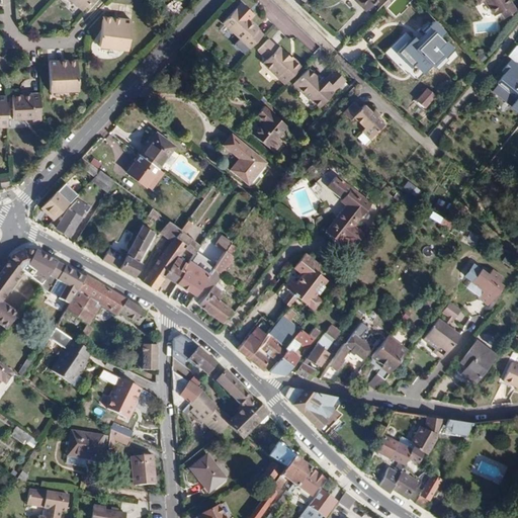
[(69,0),(81,11),(90,0),(69,0)]
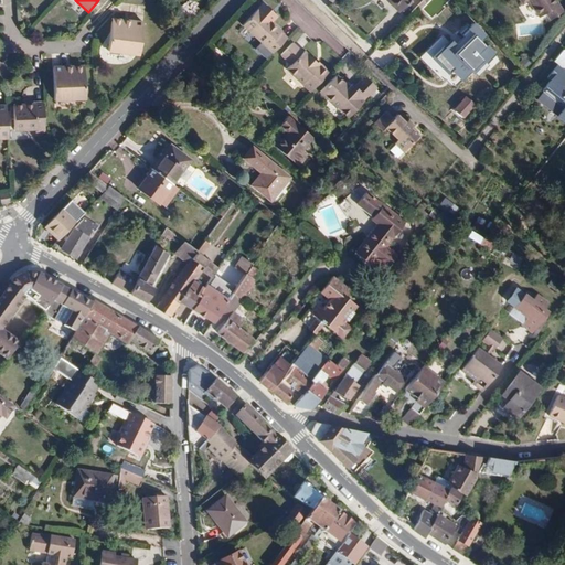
[(385,0),(400,13),(412,0),(385,0)]
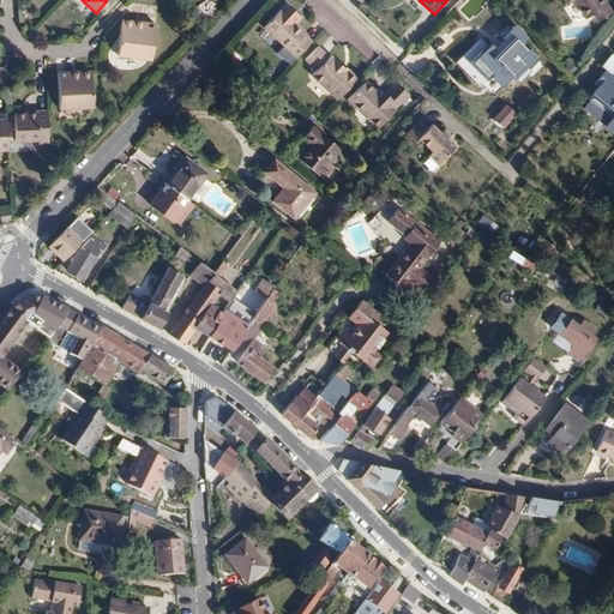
[(612,13),(602,0),(564,0),(567,4),(572,0),(584,18),(593,13),(597,22),(612,13)]
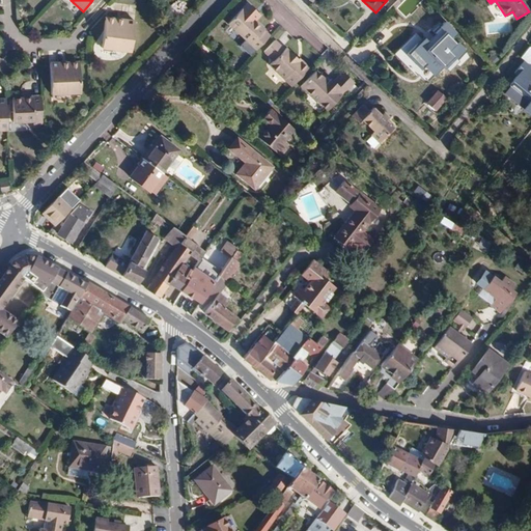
[(248,49),(253,53),(270,36),(263,31),(264,30),(241,9),(227,25),(250,46),(248,49)]
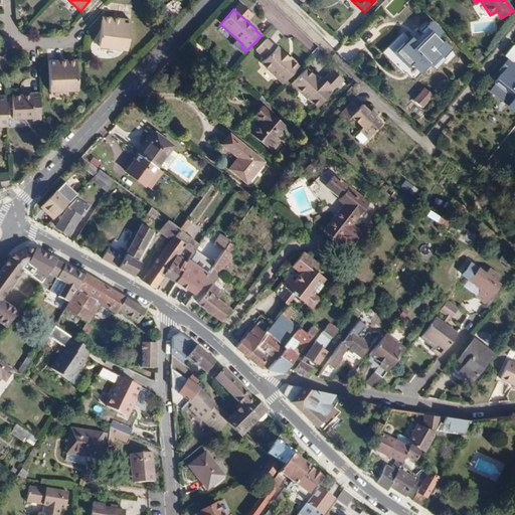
[(103,15),(101,33),(99,47),(102,47),(125,50),(129,18),(103,15)]
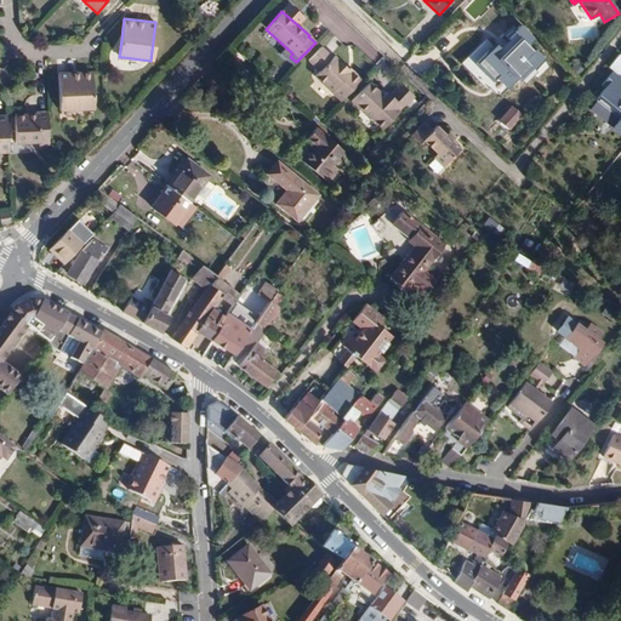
[(528,68),(531,72),(542,61),(528,46),(534,40),(519,26),(507,38),(512,44),(503,51),(496,44),(483,57),(499,73),(496,75),(508,87),(519,77),(528,68)]
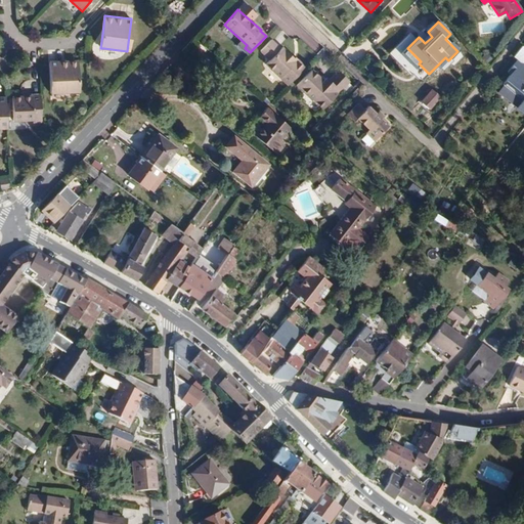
[(265,64),(287,84),(304,66),(296,58),(295,60),(288,54),(280,47),(279,48),(269,40),(260,51),(269,59),(265,64)]
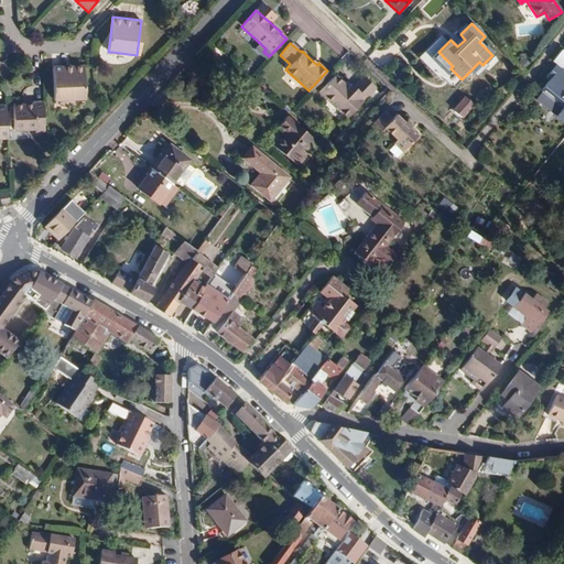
[(563,53),(560,50),(552,61),(556,64),(545,78),(548,79),(540,89),(562,107),(555,116),(563,122),(563,88),(560,85),(563,79),(563,53)]
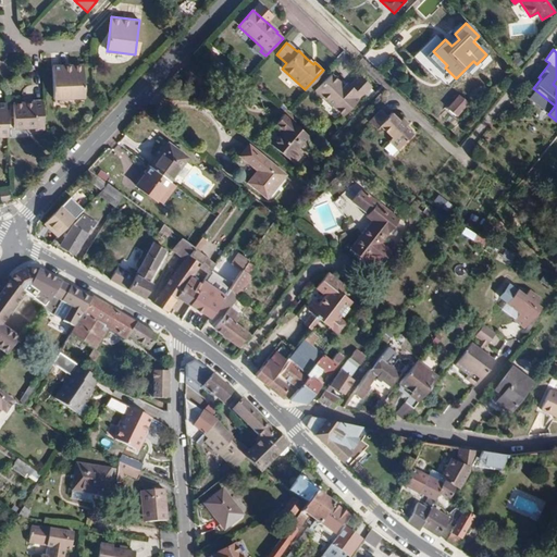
[(473,61),(466,69),(469,72),(477,64),(473,61)]
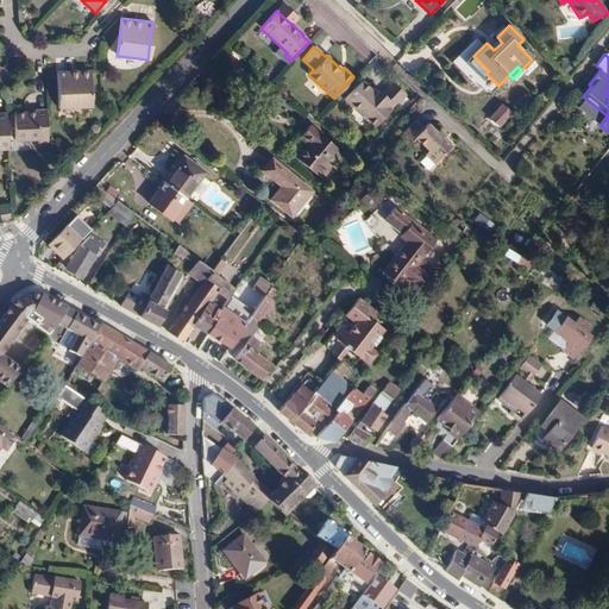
[(73,71),(57,71),(58,108),(92,107),(90,74),(90,70),(73,71)]
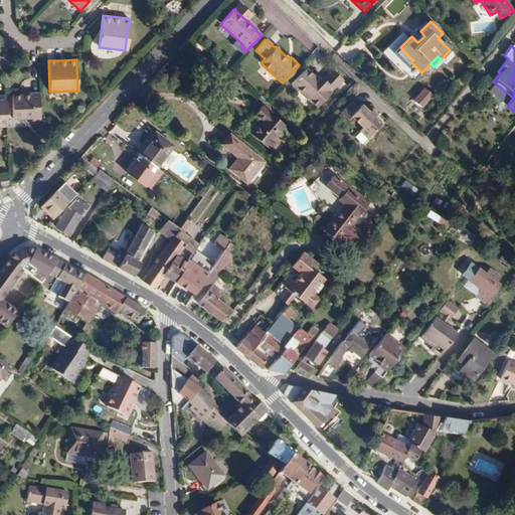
[(349,64),(363,78),(372,70),(361,59),(354,66),(351,62),(349,64)]
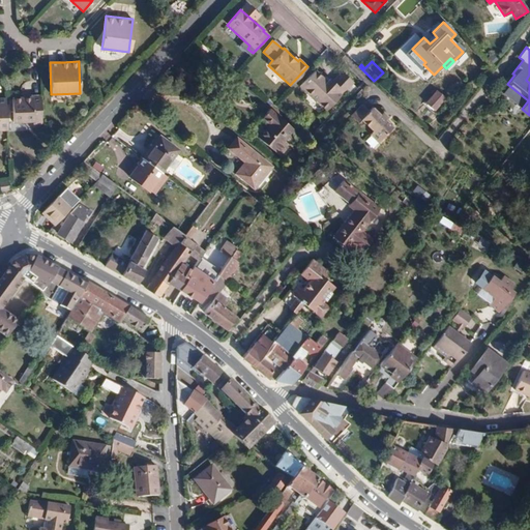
[(315,67),(301,84),(317,98),(318,97),(328,107),(353,79),(342,68),(333,79),(330,76),(327,79),(315,67)]
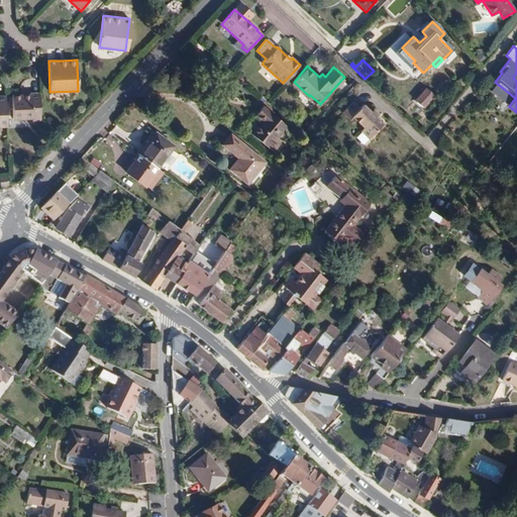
[(425,89),(420,95),(423,98),(418,104),(422,107),(432,95),(425,89)]
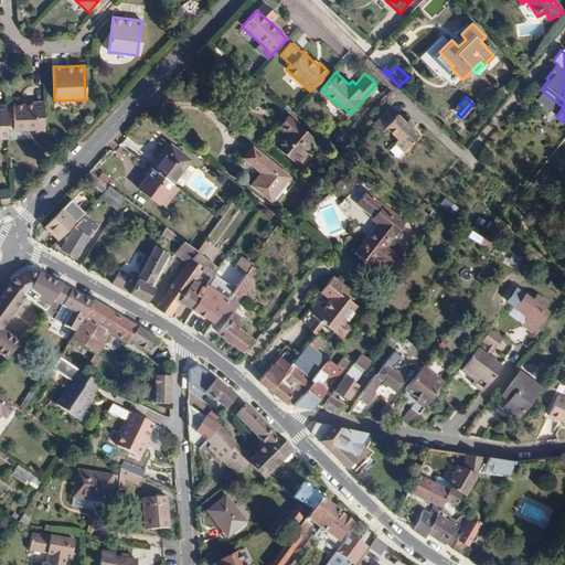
[(44,131),(44,129),(43,102),(34,102),(34,104),(13,104),(13,129),(35,129),(36,132),(44,131)]
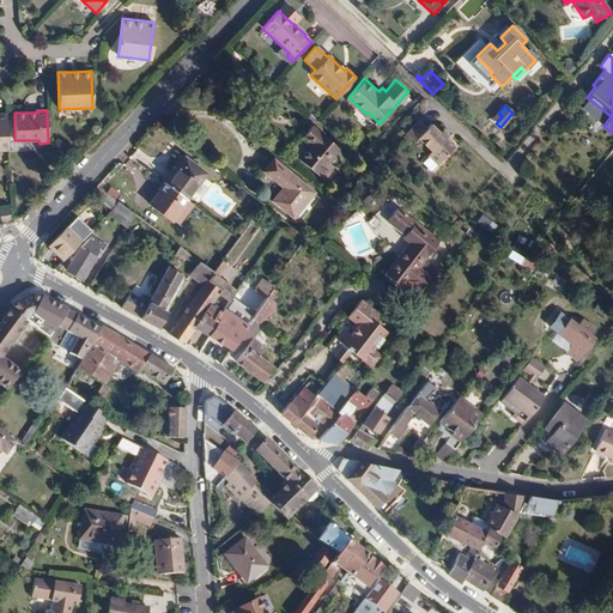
[(502,116),(498,113),(492,120),(496,123),(502,116)]
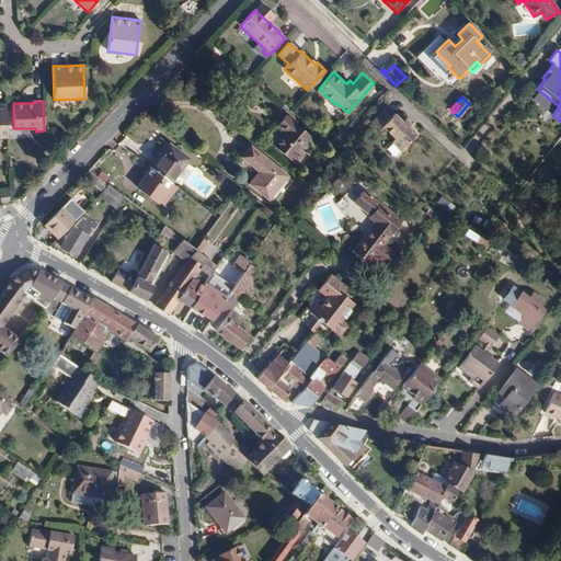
[(413,134),(392,113),(388,117),(381,111),(369,123),(377,130),(379,127),(391,139),(388,141),(397,150),(413,134)]
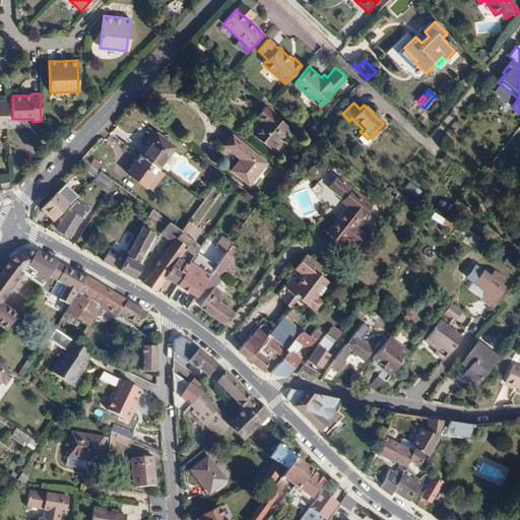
[(263,123),(253,135),(274,153),(282,143),(277,139),(288,127),(264,107),(256,117),(263,123)]
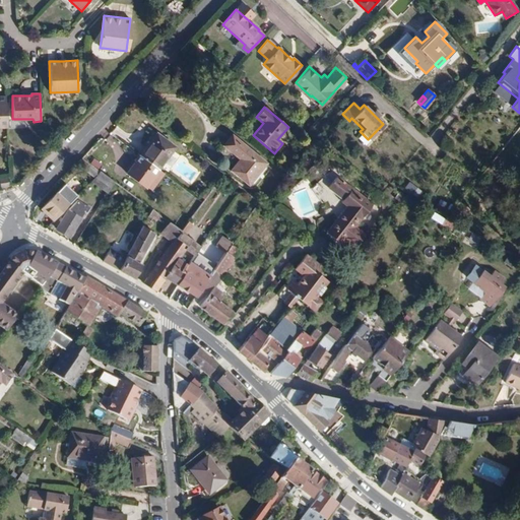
[(157,133),(140,156),(158,170),(176,146),(157,133)]
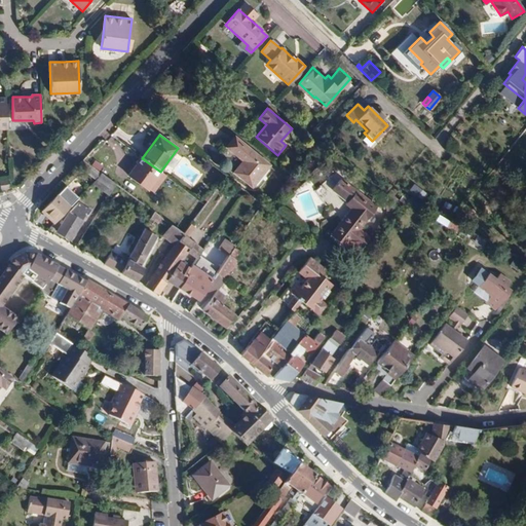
[(270,165),(234,137),(226,148),(242,161),(233,173),(253,188),(270,165)]
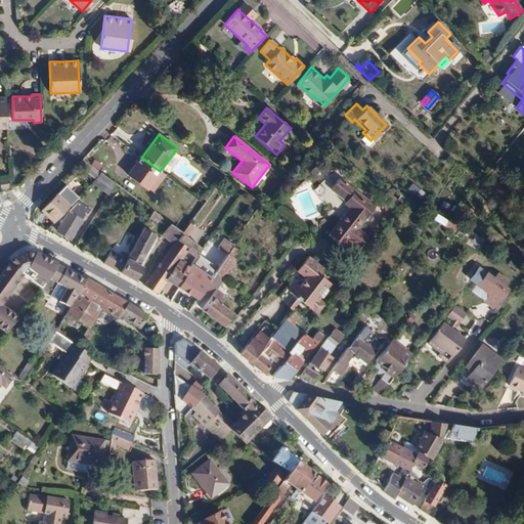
[(141,158),(139,156),(135,162),(136,164),(128,175),(147,189),(148,188),(161,172),(160,171),(141,158)]
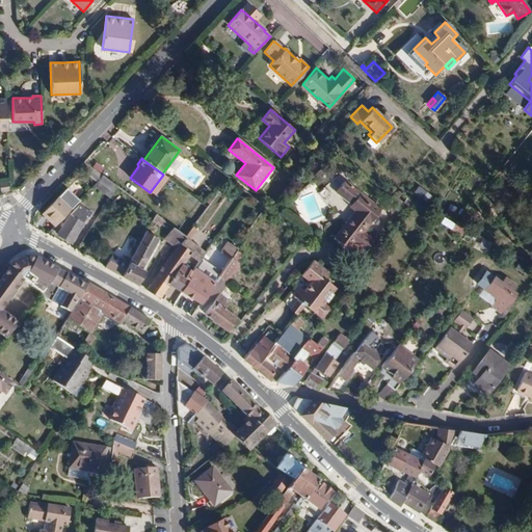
[(102,175),(84,161),(78,168),(97,182),(102,175)]
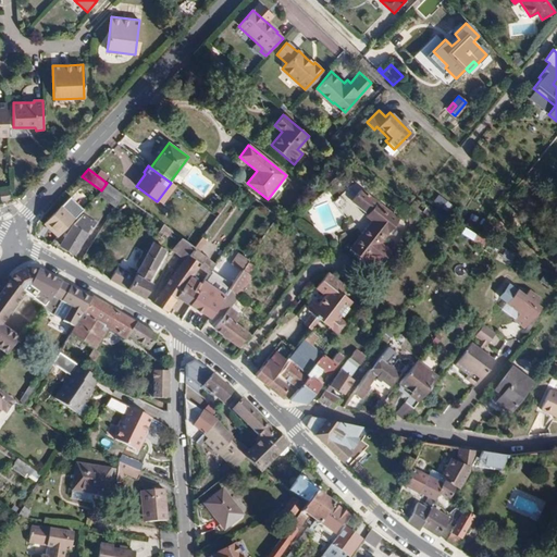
[(123,196),(107,183),(101,190),(98,195),(115,207),(123,196)]
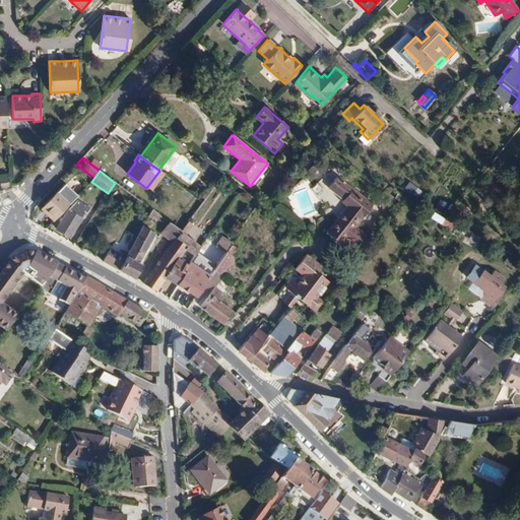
[(159,171),(147,187),(151,190),(164,174),(159,171)]
